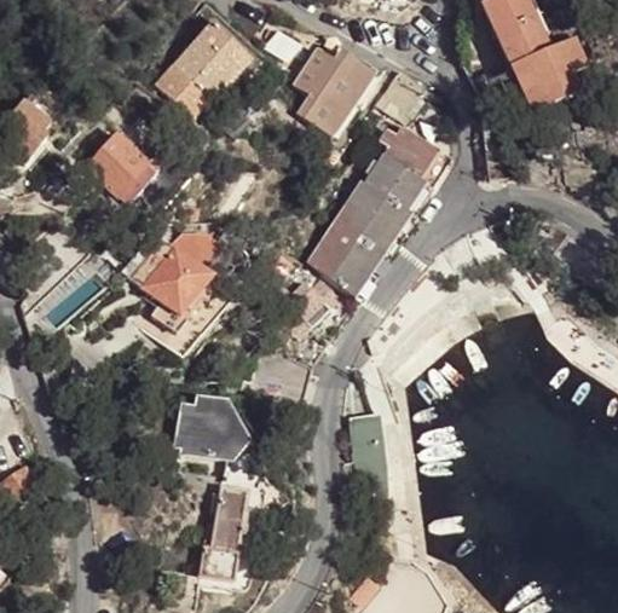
[(502,27),(489,0),(480,0),(490,33),(502,27)]
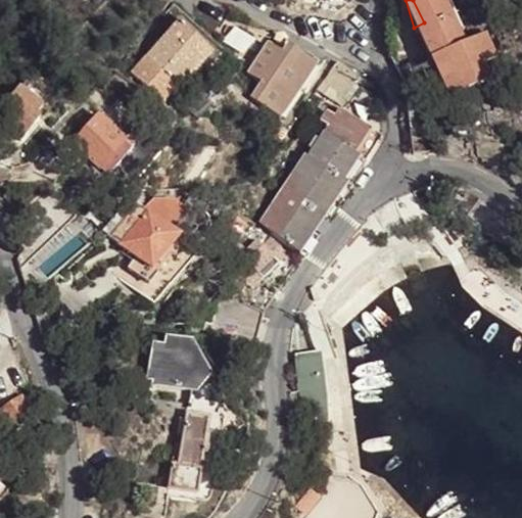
[(464,37),(445,0),(413,0),(424,22),(437,50),(431,53),(449,93),(490,74),(483,57),(495,52),(484,27),(464,37)]
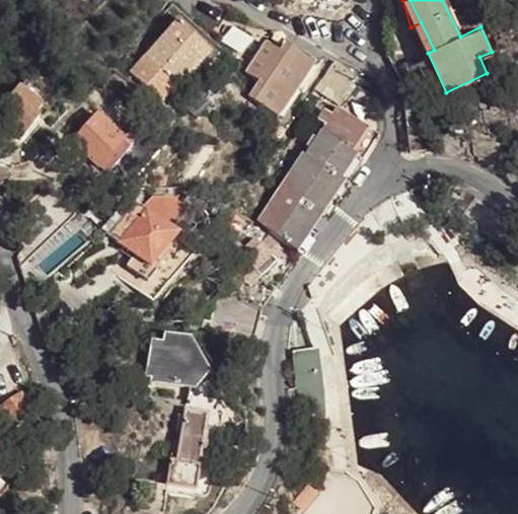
[(218,50),(180,15),(176,19),(197,39),(211,52),(201,62),(198,60),(173,83),(179,89),(201,69),(218,50)]
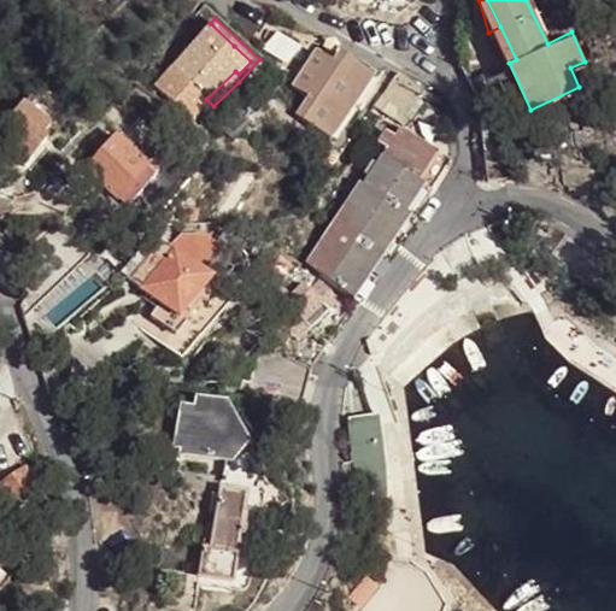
[(180,54),(169,65),(153,83),(189,117),(206,99),(235,71),(222,59),(234,46),(210,23),(188,46),(180,54)]
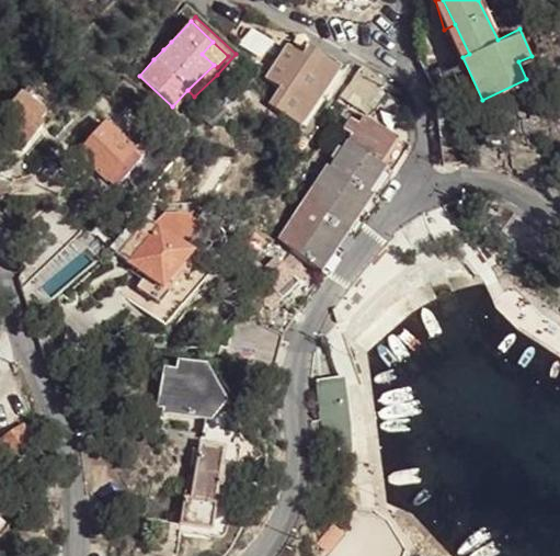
[(469,54),(455,24),(444,30),(456,55),(458,54),(460,58),(463,57),(469,54)]
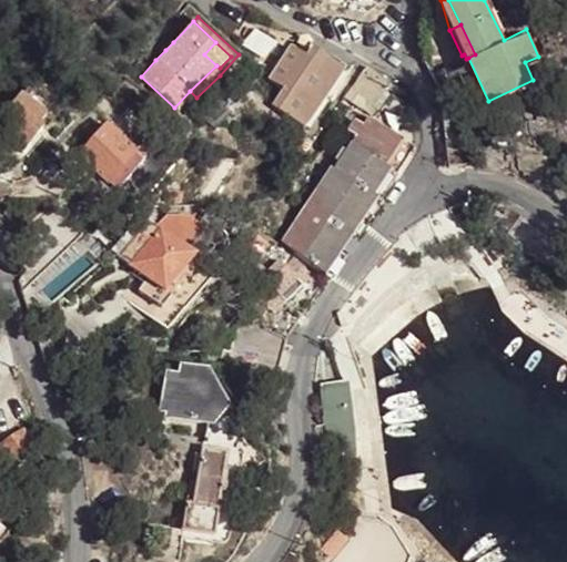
[(173,42),(164,33),(157,42),(165,50),(173,42)]
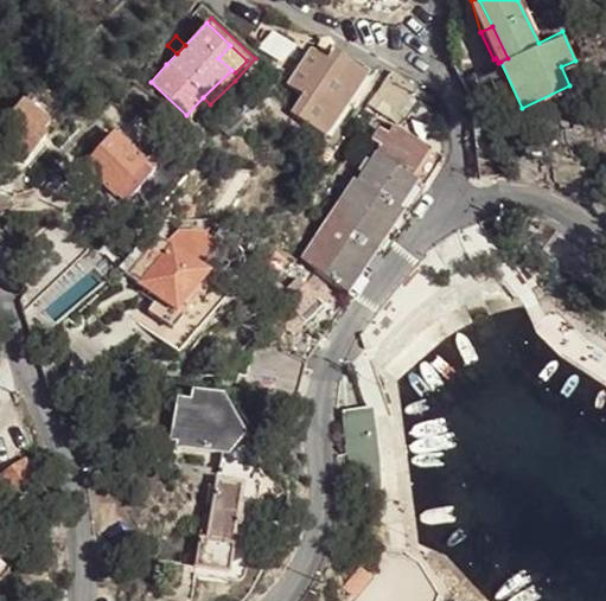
[(247,61),(230,45),(218,58),(235,72),(247,61)]
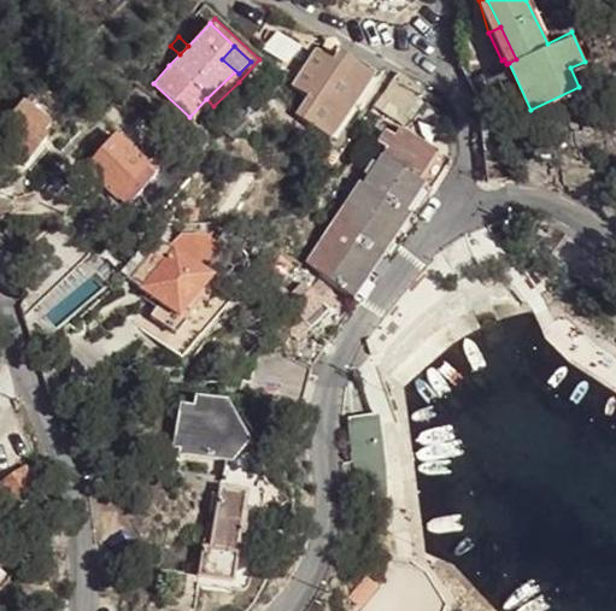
[(338,48),(330,58),(314,47),(291,84),(306,94),(294,113),(328,136),(371,74),(338,48)]
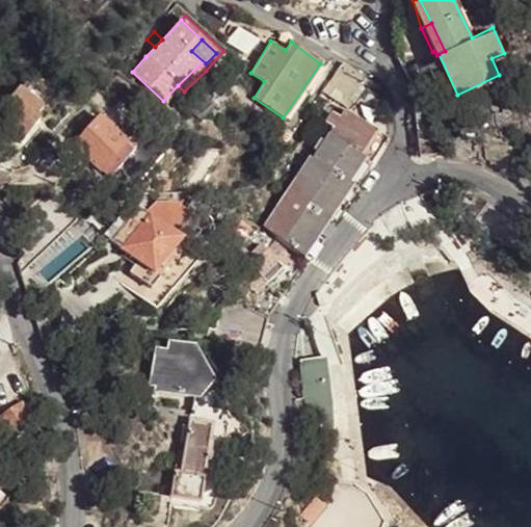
[(350,63),(342,57),(338,62),(346,69),(350,63)]
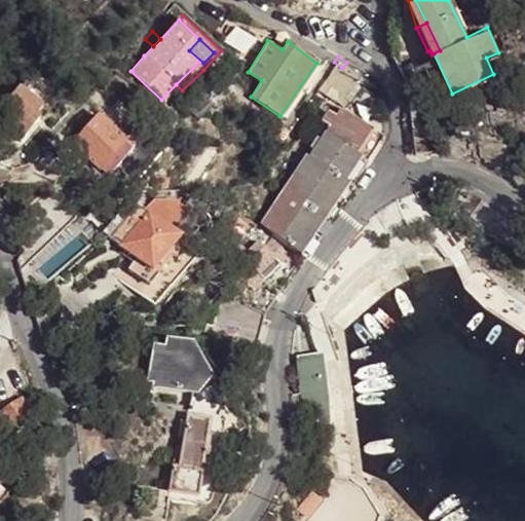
[(352,77),(334,66),(327,80),(343,91),(352,77)]
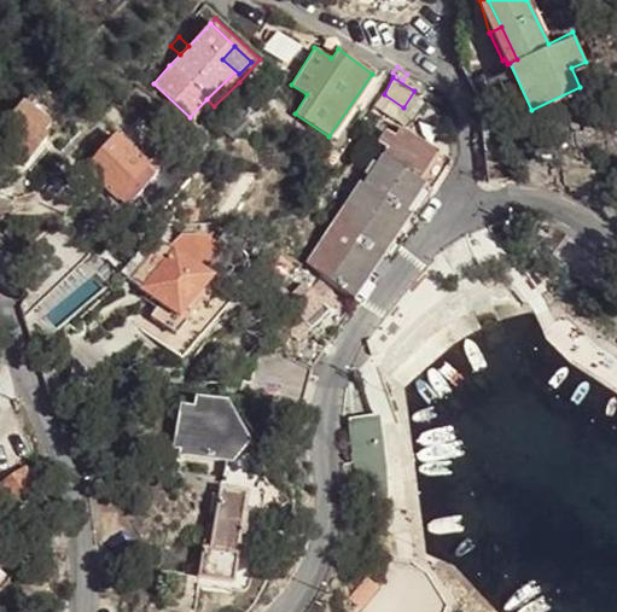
[(45,120),(23,102),(0,127),(0,147),(1,147),(23,164),(47,137),(38,128),(45,120)]
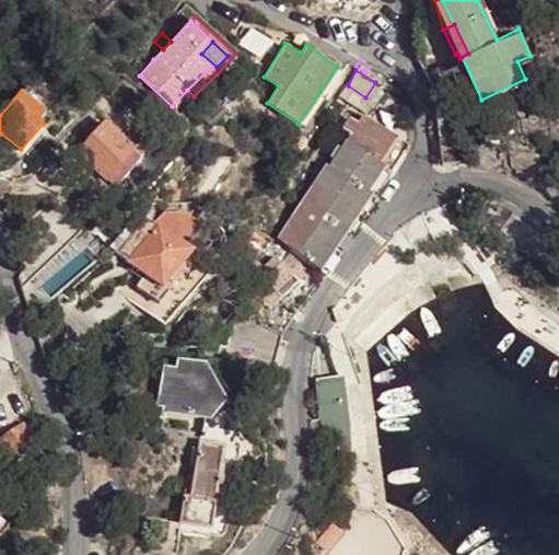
[(395,133),(362,112),(358,119),(348,113),(341,124),(350,130),(345,138),(385,164),(388,166),(406,139),(395,133)]
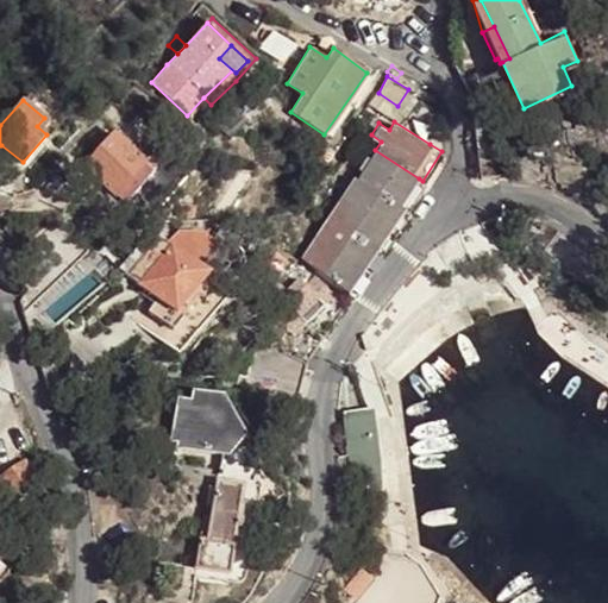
[(156,167),(118,129),(113,133),(142,163),(114,193),(111,198),(120,206),(156,167)]
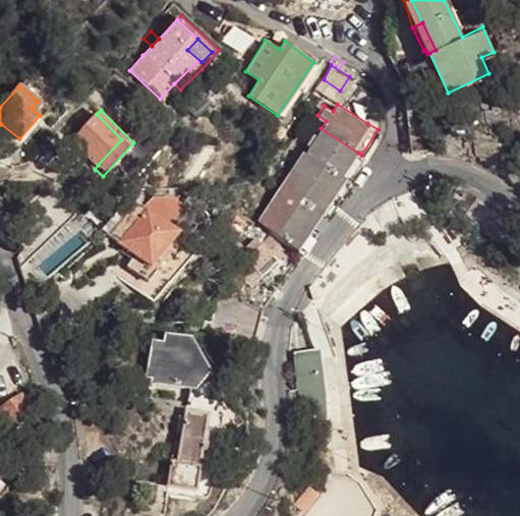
[(121,139),(97,114),(72,140),(98,165),(121,139)]
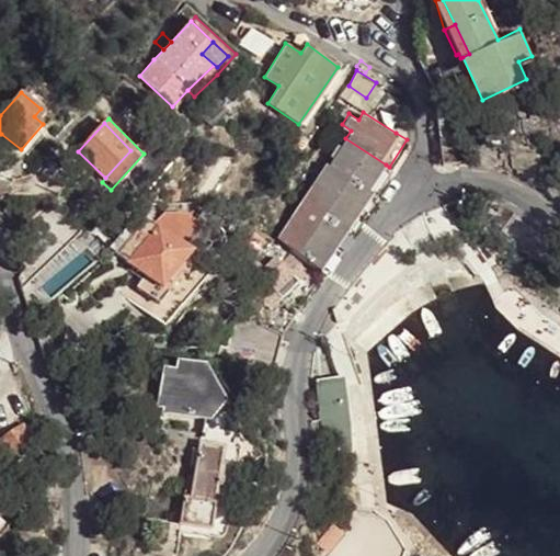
[(307,138),(294,131),(283,146),(296,155),(301,146),(307,138)]
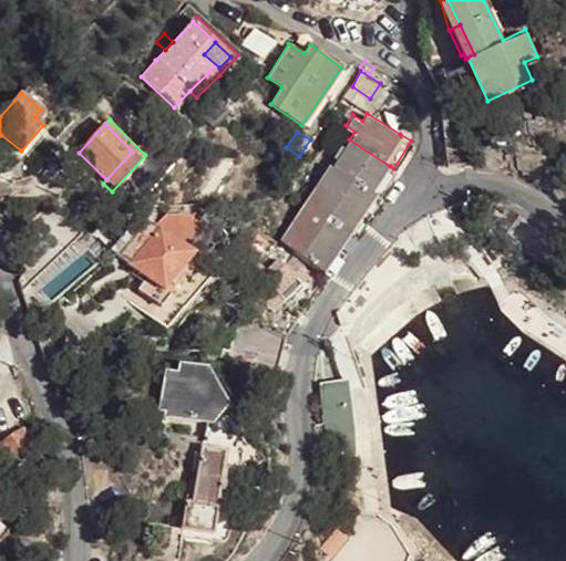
[(349,139),(332,166),(374,195),(378,196),(394,169),(393,168),(390,166),(349,139)]
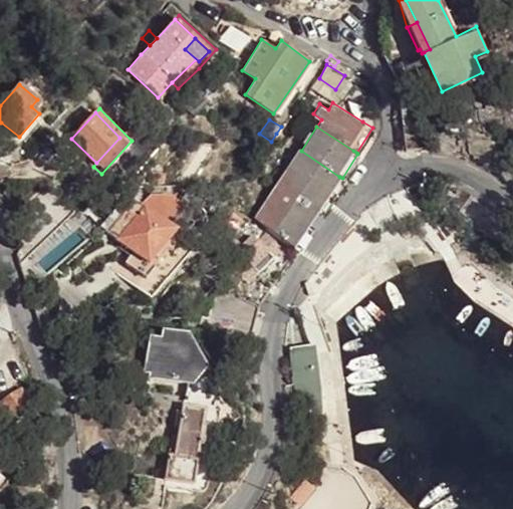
[(329,192),(339,177),(301,151),(298,149),(276,181),(317,209),(326,196),(329,192)]
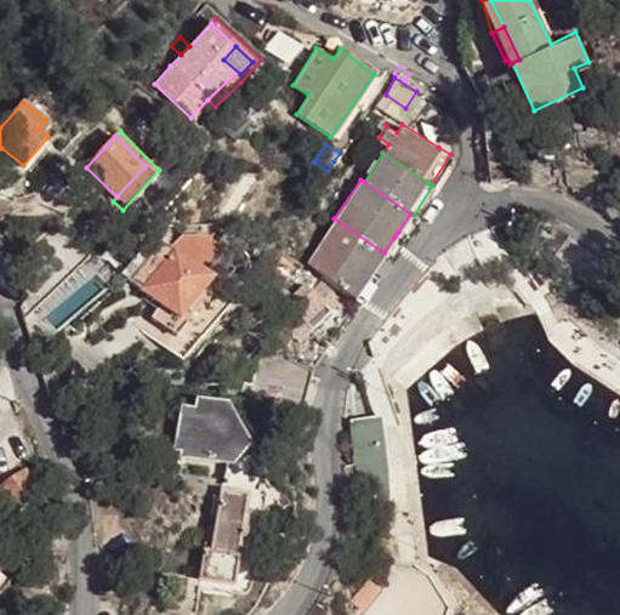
[(369,274),(384,252),(334,218),(307,258),(354,296),(369,274)]
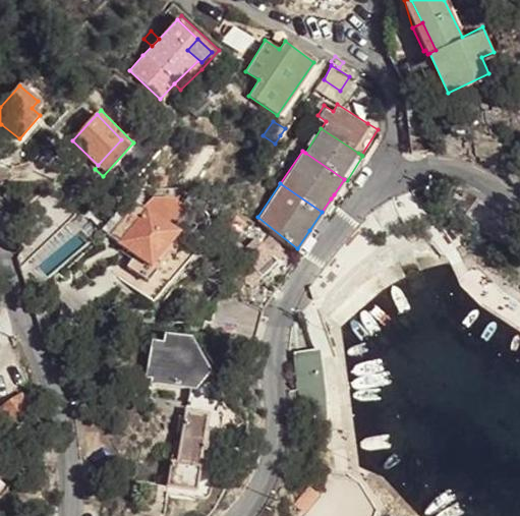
[(175,193),(155,195),(146,207),(135,197),(107,231),(116,238),(113,243),(114,244),(117,247),(119,250),(121,254),(122,259),(123,263),(124,267),(116,276),(150,302),(201,243),(191,233),(187,237),(180,232),(180,231),(169,222),(172,218),(174,219),(183,208),(182,206),(184,202),(175,193)]
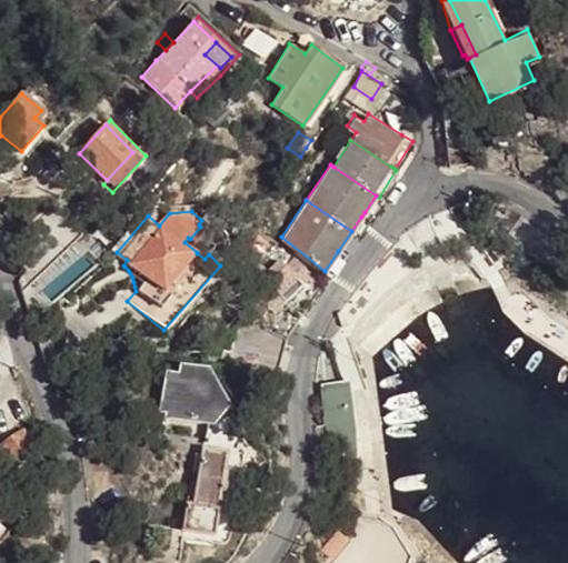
[(71,222),(22,270),(17,279),(20,289),(81,232),(71,222)]
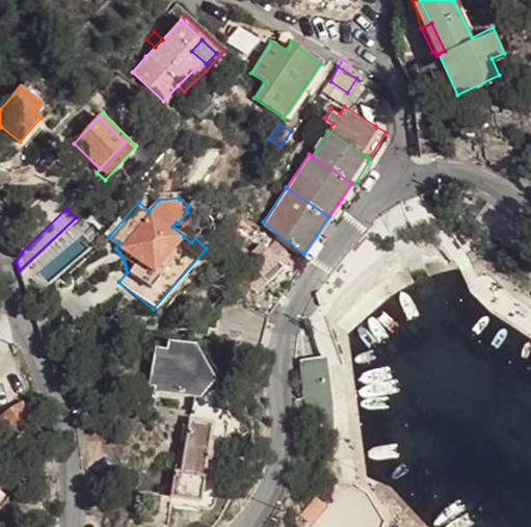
[(291,254),(274,234),(247,262),(248,279),(257,288),(291,254)]
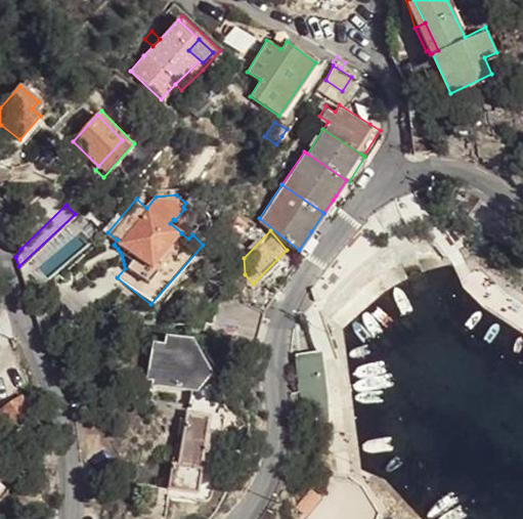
[(212,327),(248,339),(255,341),(263,310),(240,303),(237,312),(218,306),(212,327)]
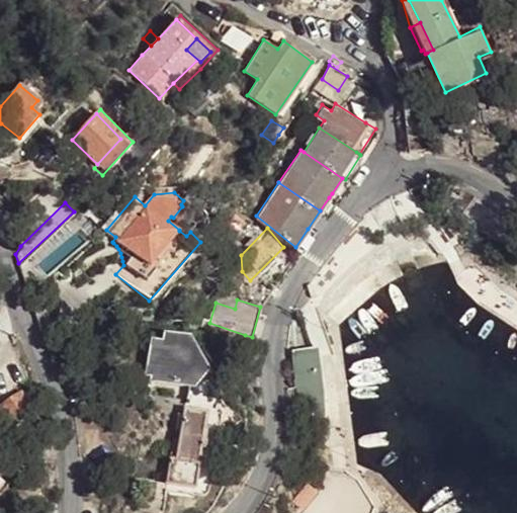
[(188,336),(164,332),(163,340),(151,338),(146,371),(157,373),(155,378),(188,383),(192,385),(204,369),(188,336)]
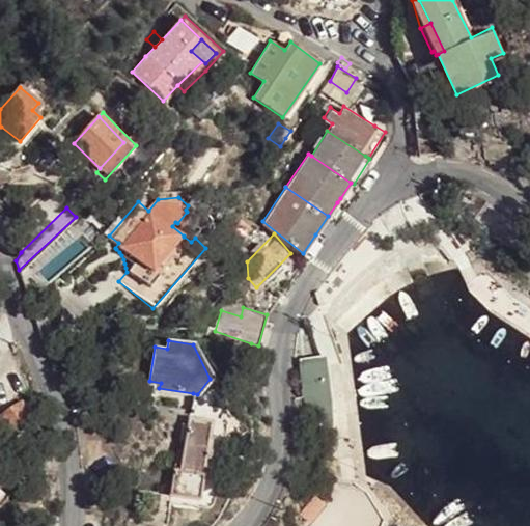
[(300,361),(321,358),(324,380),(329,379),(326,352),(308,354),(299,356),(300,361)]
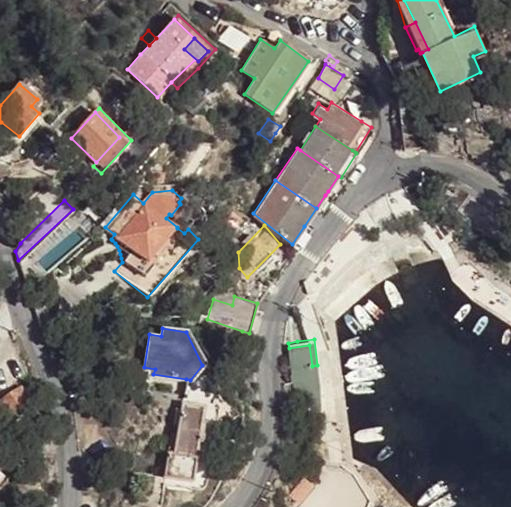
[(294,390),(320,386),(317,365),(312,366),(309,345),(289,348),(294,390)]
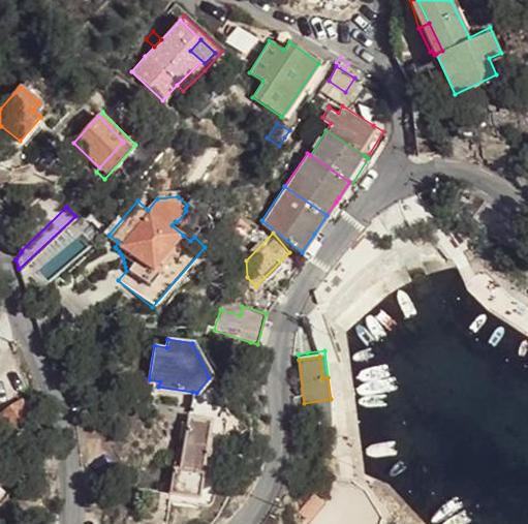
[(226,406),(209,377),(196,393),(192,392),(188,417),(211,420),(224,423),(226,406)]
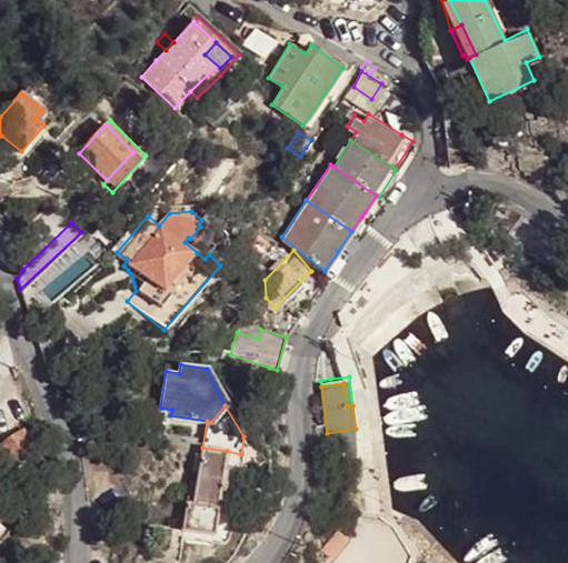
[(32,442),(22,428),(0,441),(0,444),(8,456),(32,442)]
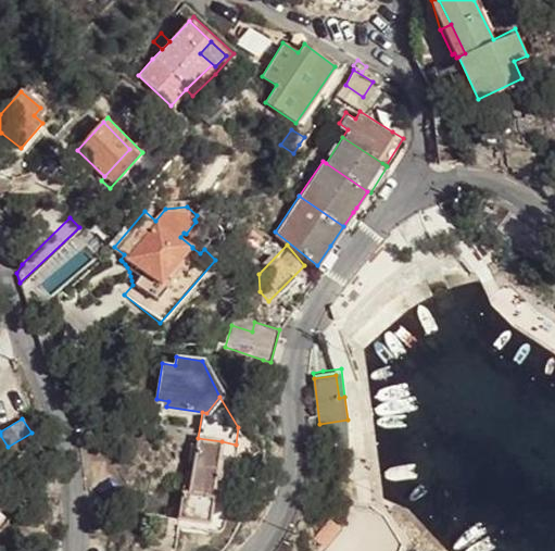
[(349,452),(348,420),(319,424),(319,426),(320,426),(322,426),(331,437),(333,446),(337,447),(340,450),(342,453),(349,452)]
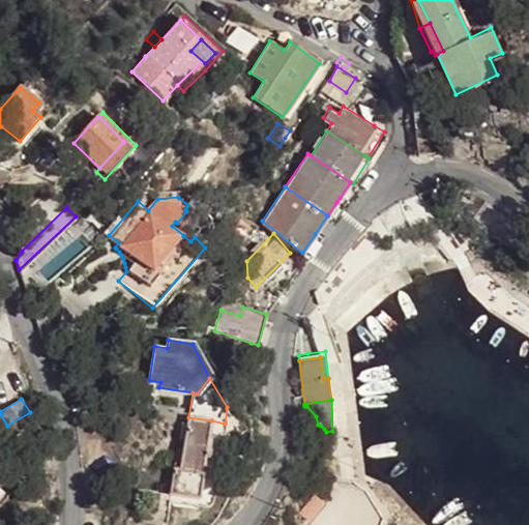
[(205,458),(208,459),(211,438),(209,437),(211,420),(188,417),(179,469),(174,468),(170,492),(199,497),(205,458)]
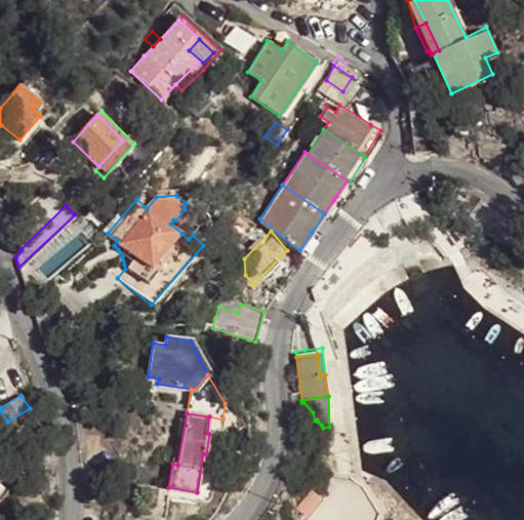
[(223,420),(209,416),(207,433),(209,434),(206,454),(203,453),(197,492),(168,487),(166,501),(207,509),(223,420)]
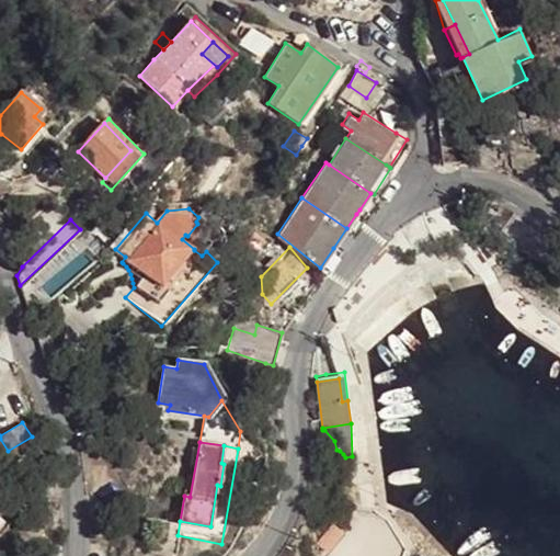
[(344,530),(331,520),(315,540),(327,549),(344,530)]
